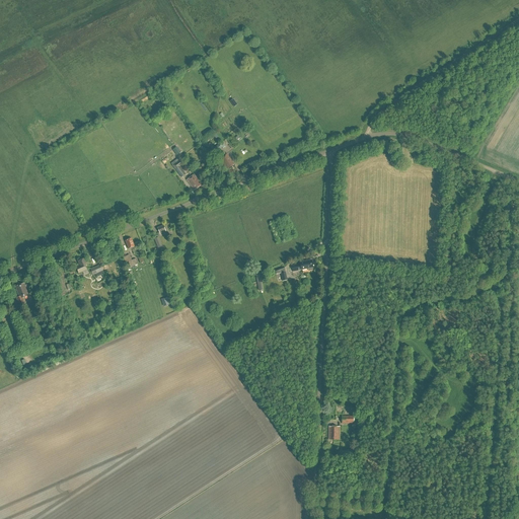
[(225,146),(222,142),(212,150),(215,153),(225,146)]
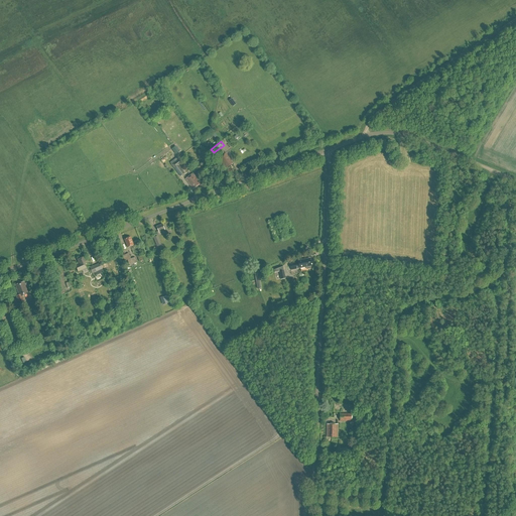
[(175,146),(171,149),(175,154),(179,151),(175,146)]
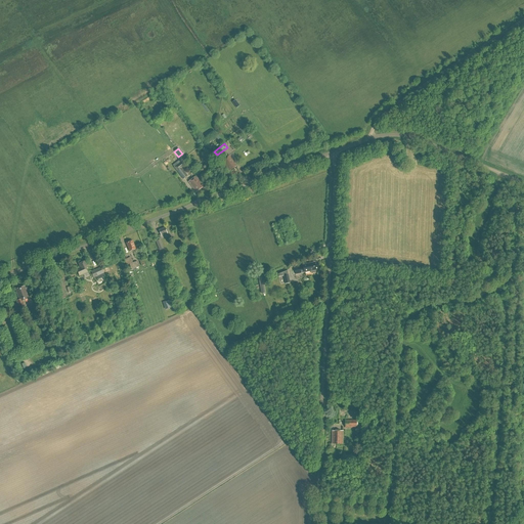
[(225,154),(220,157),(223,161),(221,161),(229,171),(236,166),(233,162),(234,162),(229,156),(228,157),(225,154)]
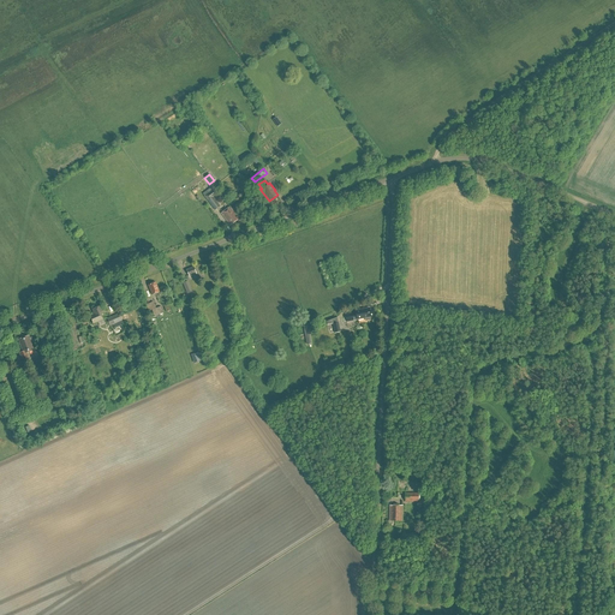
[(203,193),(215,210),(220,207),(214,197),(216,195),(212,187),(203,193)]
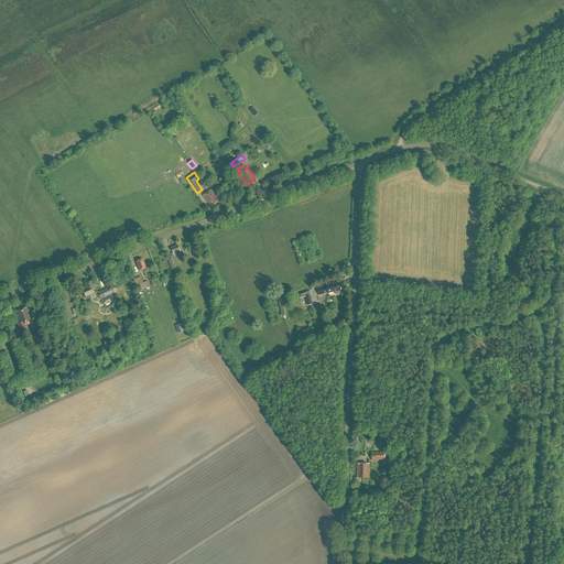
[(210,190),(203,196),(210,206),(213,205),(213,206),(219,201),(210,190)]
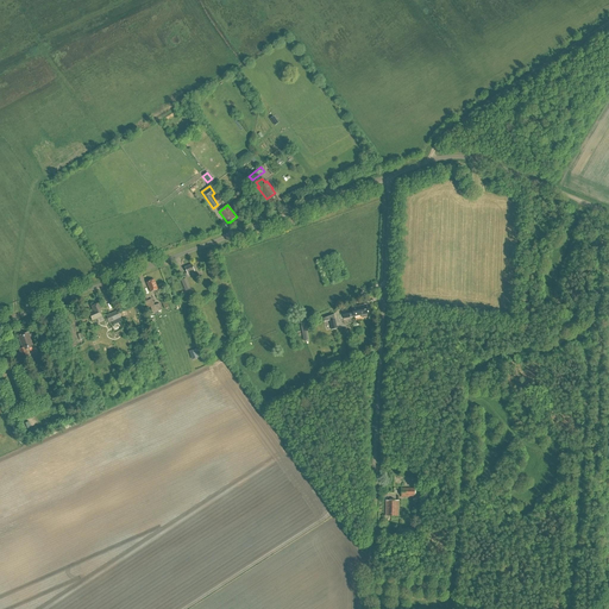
[(192,265),(184,269),(188,276),(195,272),(192,265)]
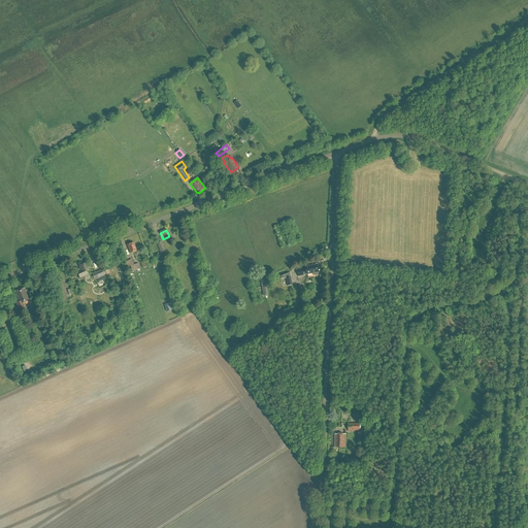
[(156,242),(160,253),(165,251),(161,240),(156,242)]
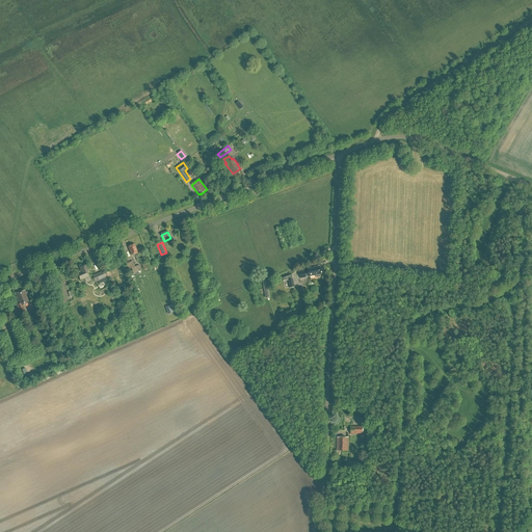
[(134,245),(128,247),(132,256),(138,254),(134,245)]
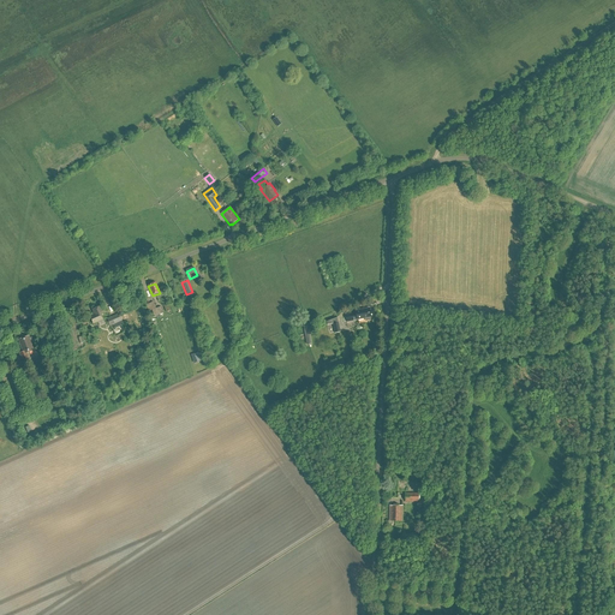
[(97,308),(93,310),(94,315),(90,317),(94,324),(97,322),(100,326),(105,324),(97,308)]
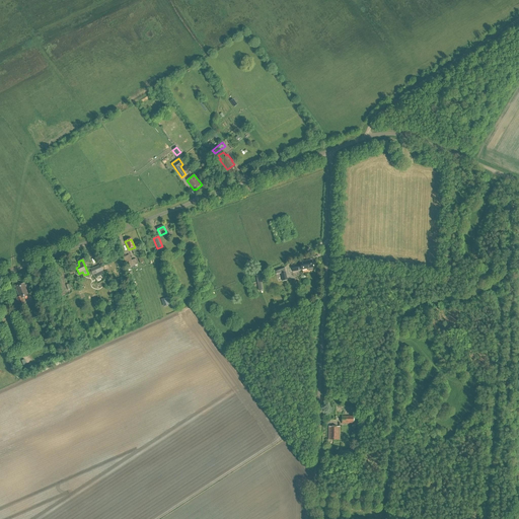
[(298,265),(291,266),(292,273),(308,269),(308,272),(312,271),(312,268),(316,268),(314,260),(305,262),(305,263),(298,265)]
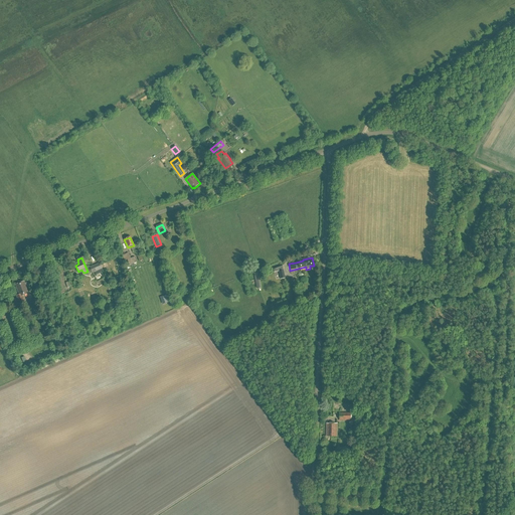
[(99,263),(90,268),(92,273),(102,269),(99,263)]
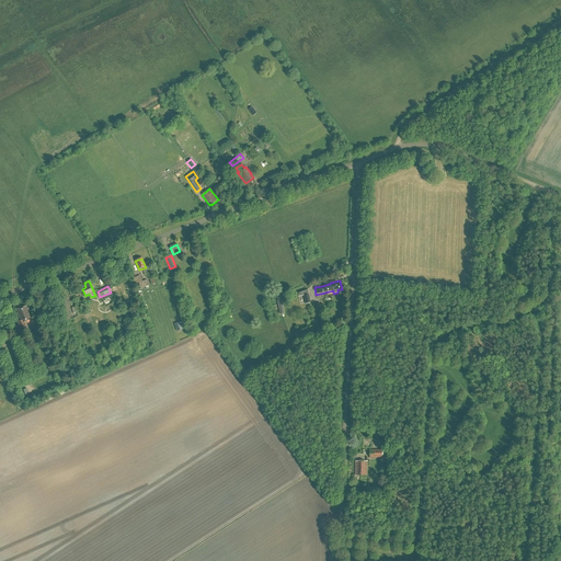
[(308,289),(298,294),(298,297),(304,296),(305,304),(310,304),(308,289)]
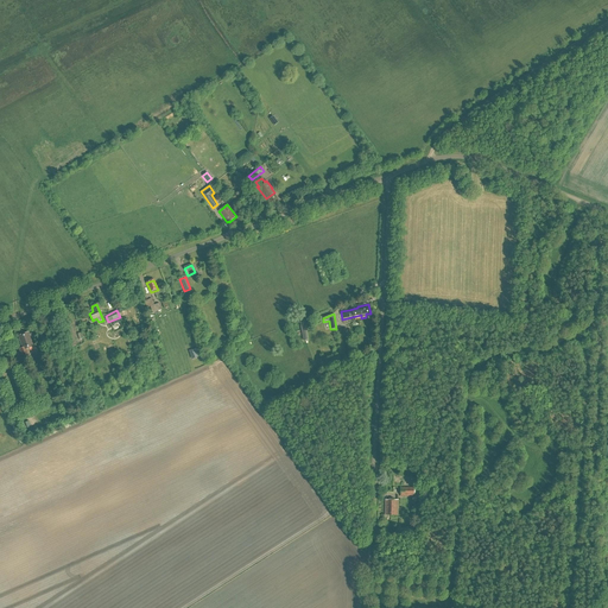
[(23,348),(19,349),(23,359),(30,356),(26,349),(33,347),(31,339),(36,337),(33,333),(30,334),(29,333),(18,336),(23,348)]
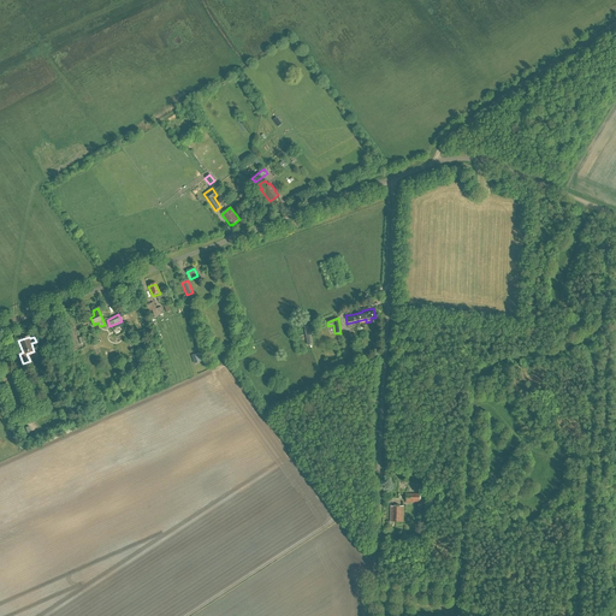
[(390,507),(390,522),(402,522),(402,508),(390,507)]
